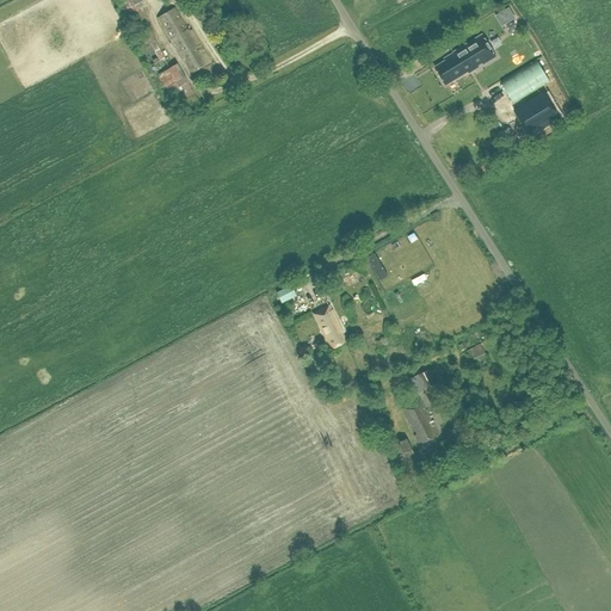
[(154,67),(156,72),(168,65),(154,41),(142,8),(143,8),(140,0),(128,0),(123,2),(141,49),(137,51),(148,71),(154,67)]
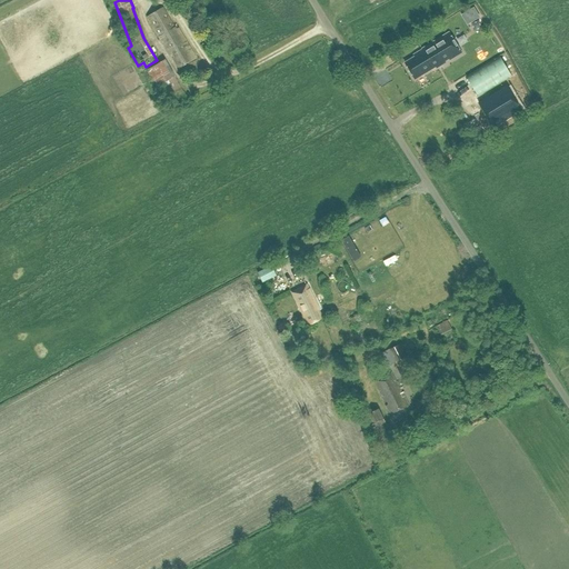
[(147,18),(178,69),(193,59),(176,29),(162,8),(147,18)]
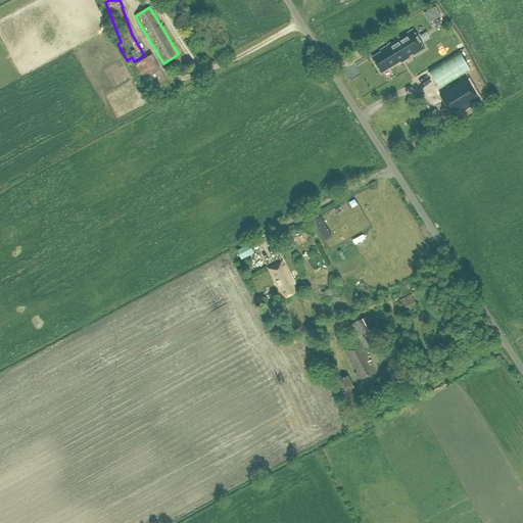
[(434,22),(438,34),(452,30),(447,17),(434,22)]
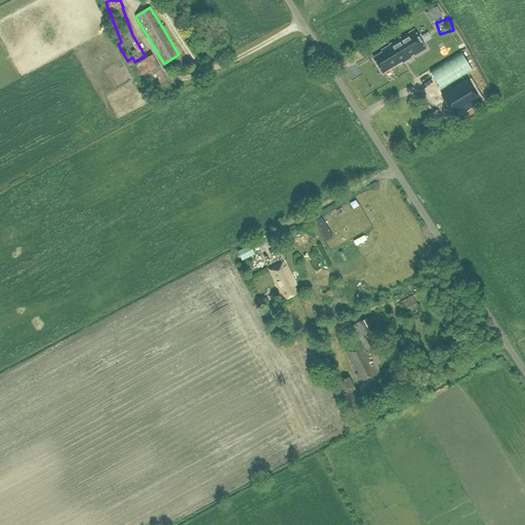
[(384,52),(374,58),(382,73),(396,66),(402,63),(403,65),(425,52),(412,31),(386,47),(386,48),(382,50),(384,52)]
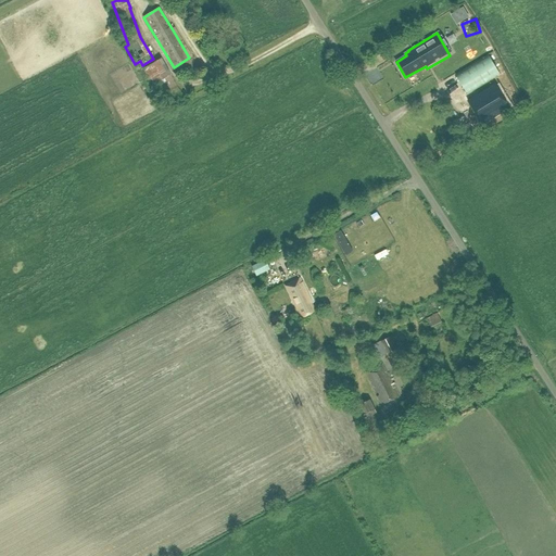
[(489,54),(455,74),(467,95),(500,74),(489,54)]
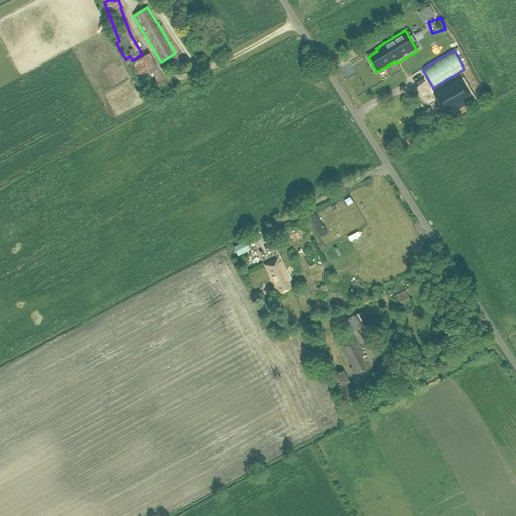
[(150,54),(134,63),(148,87),(156,102),(172,94),(163,80),(158,70),(150,54)]
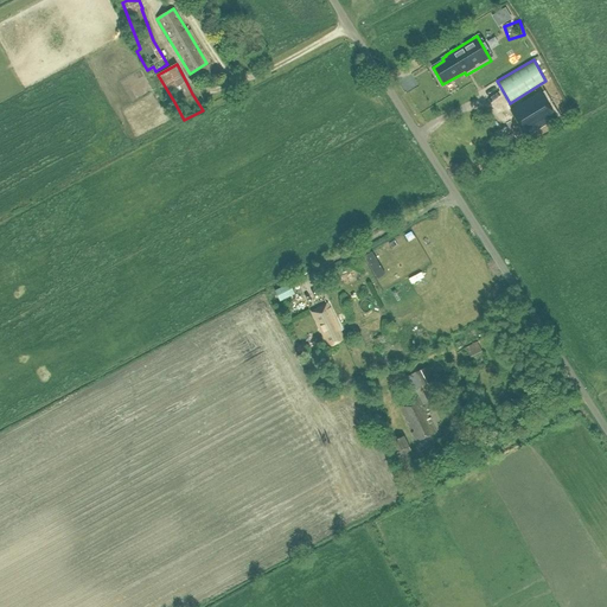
[(557,119),(541,91),(511,110),(526,136),(557,119)]
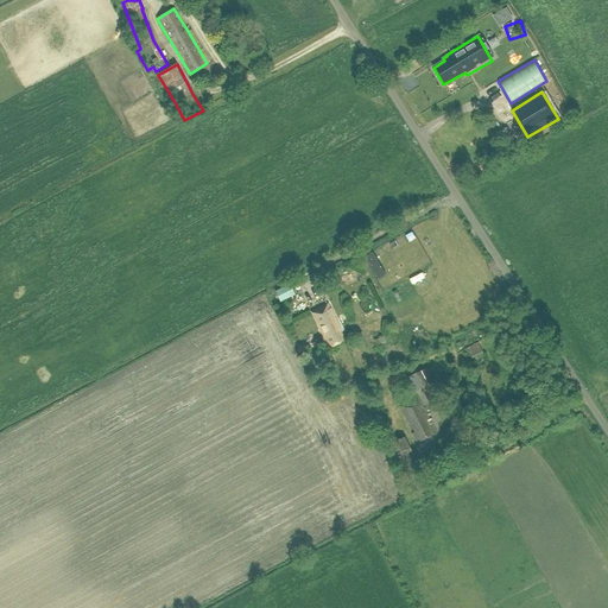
[(279,303),(295,296),(289,284),(274,291),(279,303)]
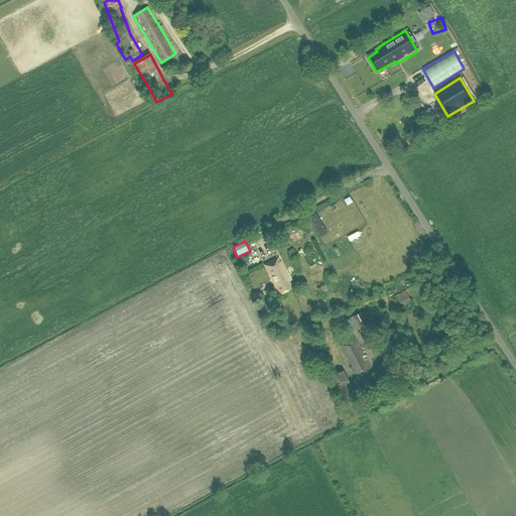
[(274,287),(277,295),(290,289),(286,281),(287,281),(277,259),(264,266),(274,287)]
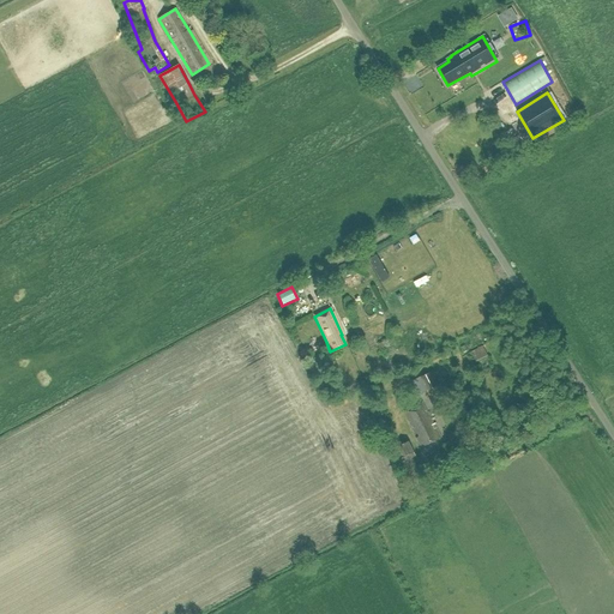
[(476,362),(488,356),(482,345),(470,353),(476,362)]
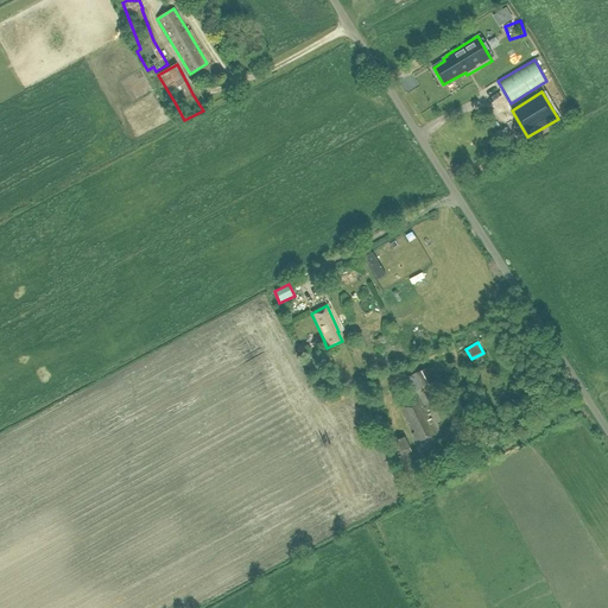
[(390,360),(404,353),(399,343),(385,350),(390,360)]
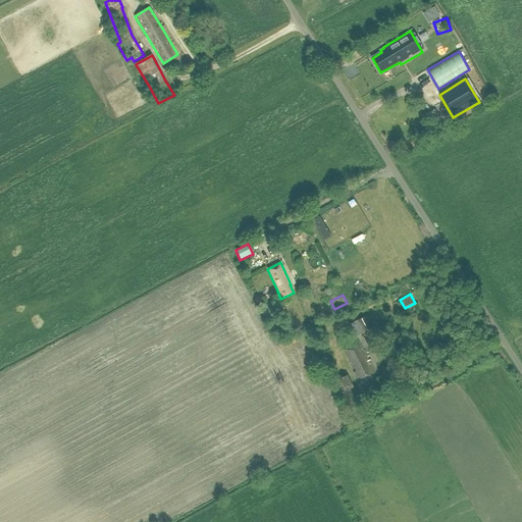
[(366,316),(357,321),(363,333),(373,328),(366,316)]
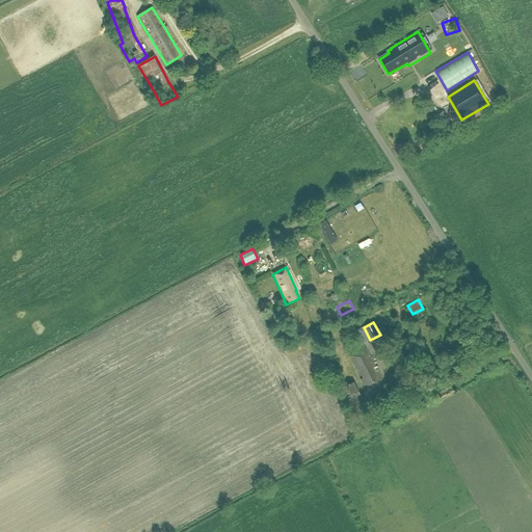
[(356,330),(363,343),(370,340),(364,327),(356,330)]
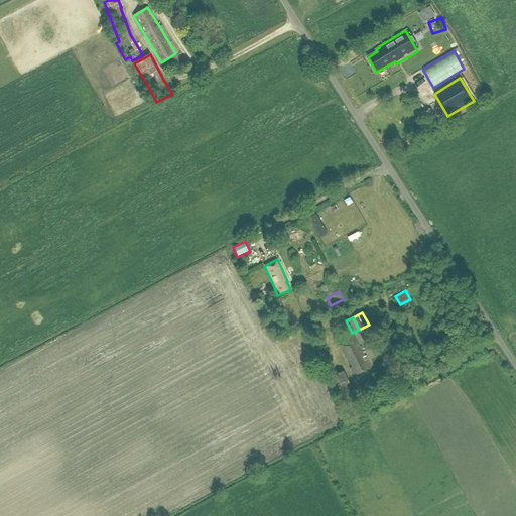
[(369,325),(359,330),(365,343),(375,338),(369,325)]
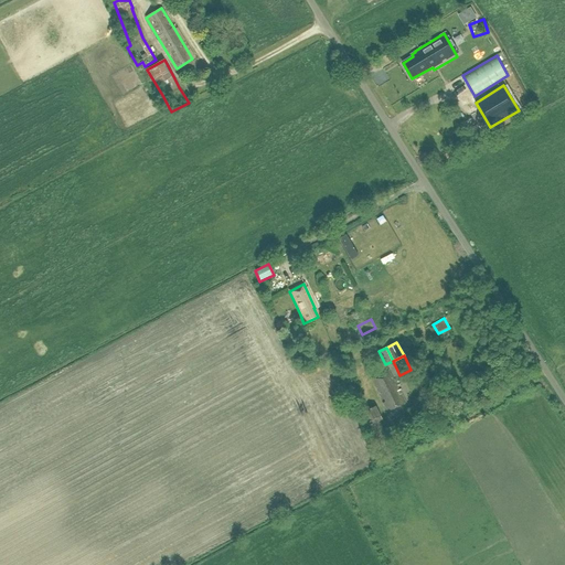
[(382,403),(387,413),(406,403),(388,370),(372,379),(382,400),(384,398),(385,402),(382,403)]
